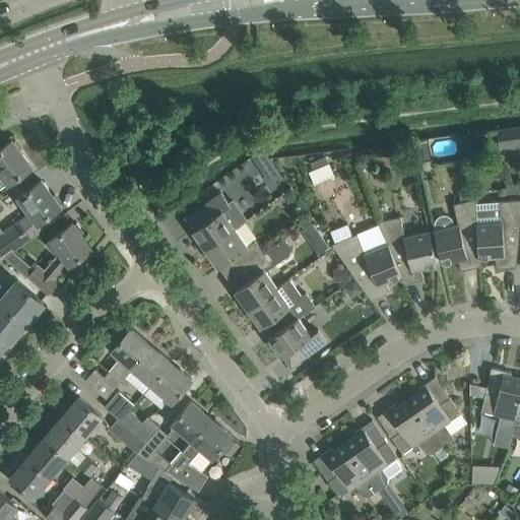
[(519,126),(497,130),(500,148),(519,145),(519,126)]
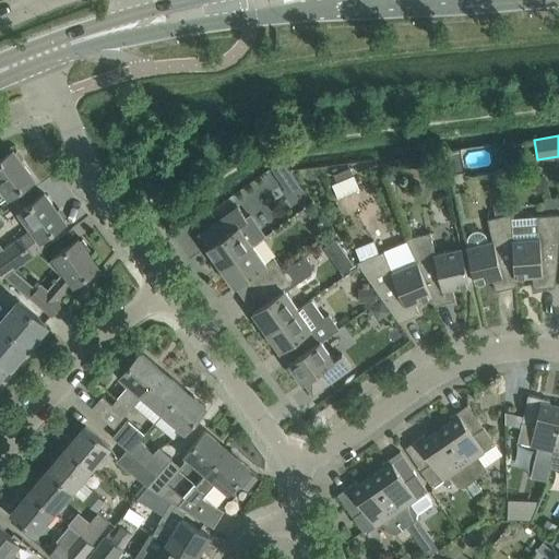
[(522,143),(507,145),(509,164),(524,161),(522,143)]
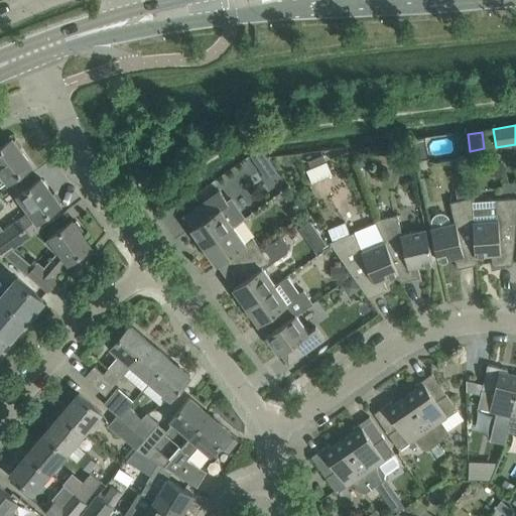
[(21,171),(31,164),(12,139),(0,147),(0,186),(8,181),(21,171)]
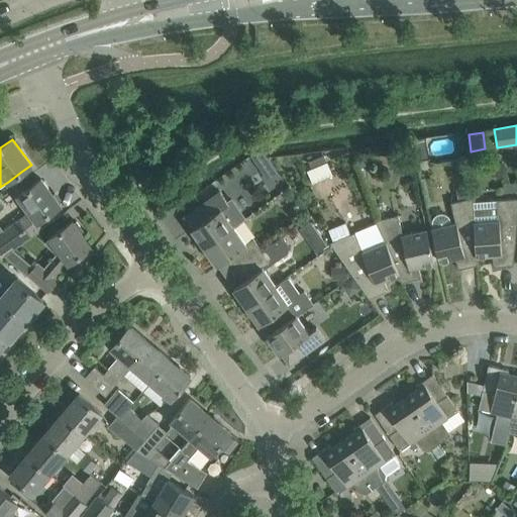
[(251,157),(260,169),(271,161),(263,148),(251,157)]
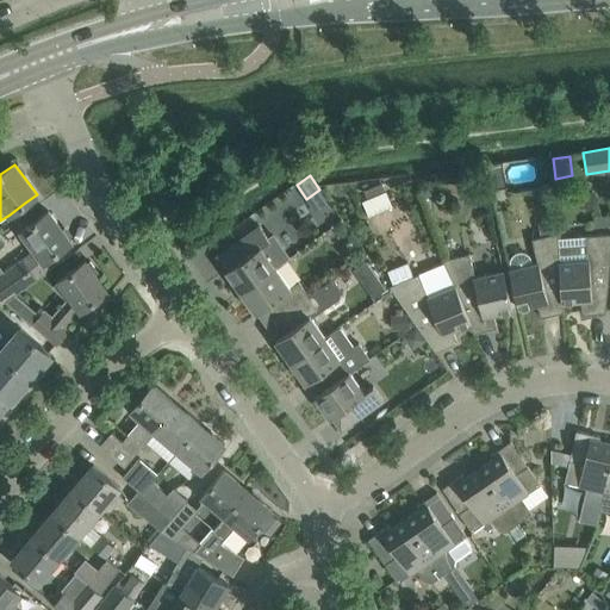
[(430,181),(417,186),(422,199),(436,193),(430,181)]
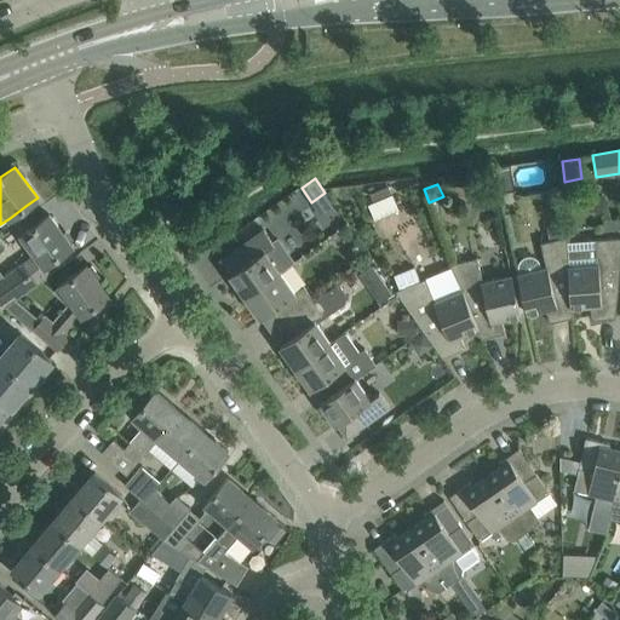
[(371,194),(374,204),(394,195),(389,185),(371,194)]
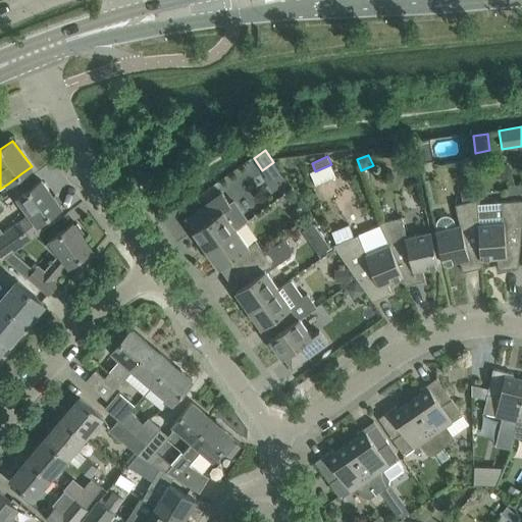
[(0,256),(3,260),(6,257),(14,252),(39,232),(34,225),(38,222),(38,223),(61,207),(42,180),(18,197),(30,213),(15,223),(17,226),(8,232),(0,220),(0,256)]
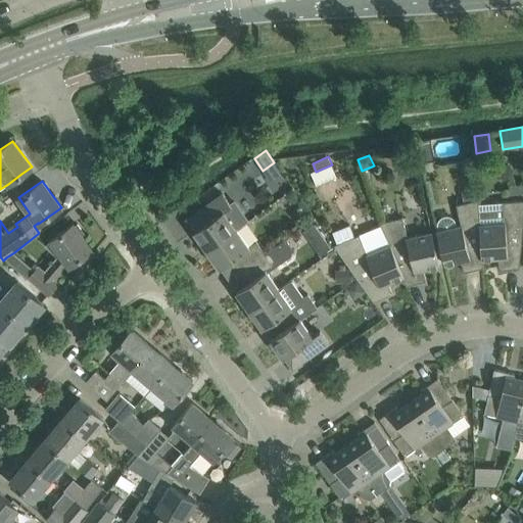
[(522,185),(510,186),(510,194),(522,193),(522,185)]
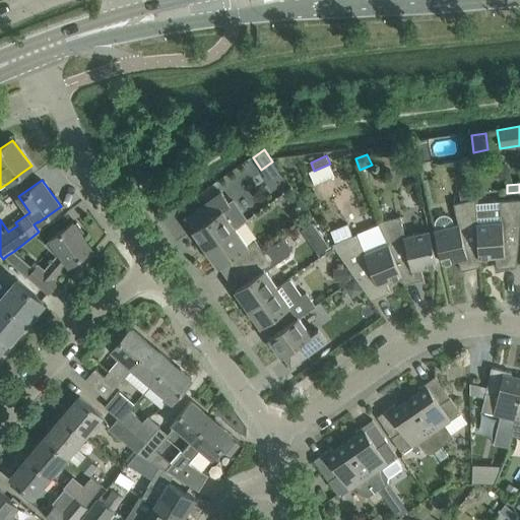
[(471,188),(459,191),(461,201),(473,198),(471,188)]
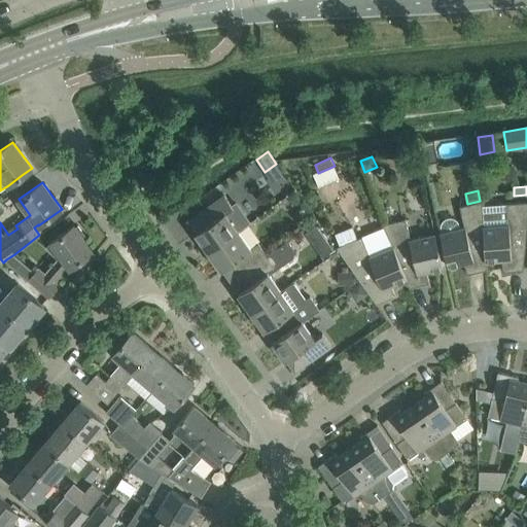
[(238,205),(234,208),(224,196),(204,209),(212,221),(196,233),(209,251),(239,232),(251,222),(238,205)]
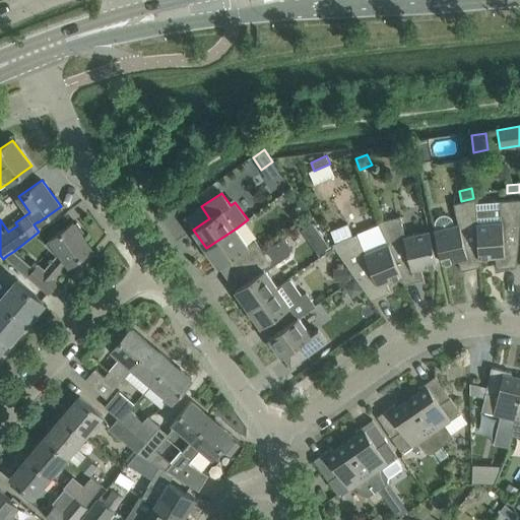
[(480,266),(479,257),(476,203),(475,198),(473,199),(461,201),(454,203),(458,224),(455,224),(454,221),(452,217),(449,215),(445,214),(441,215),(437,218),(435,222),(435,226),(436,230),(434,230),(442,263),(458,259),(461,270),(480,266)]
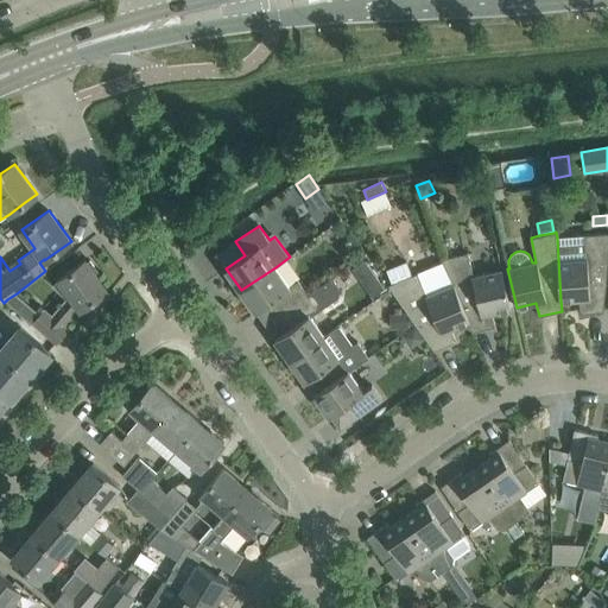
[(581,314),(584,314),(603,312),(607,266),(607,233),(584,234),(557,238),(561,301),(580,299),(581,314)]
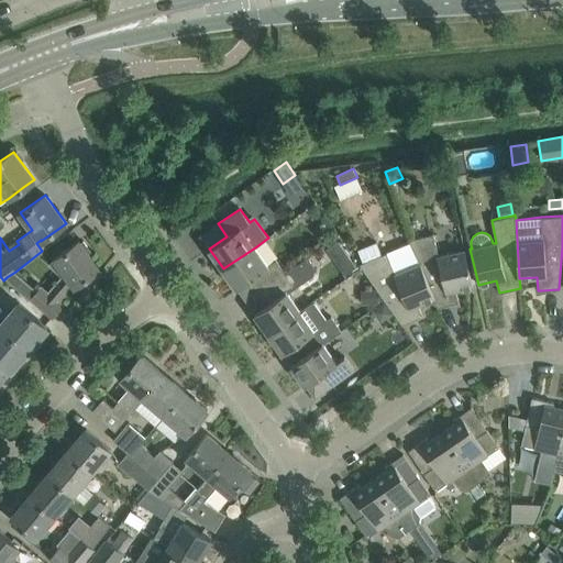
[(473,286),(465,250),(439,256),(433,233),(409,240),(411,243),(433,298),(438,308),(459,302),(455,290),(473,286)]
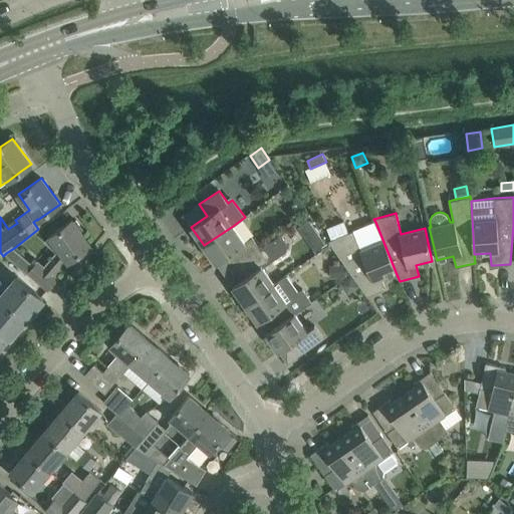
[(48,289),(56,280),(57,279),(53,276),(67,259),(68,260),(90,245),(79,231),(82,229),(76,220),(73,222),(71,220),(50,236),(45,242),(50,246),(57,252),(42,269),(35,263),(34,265),(28,272),(29,273),(48,289)]
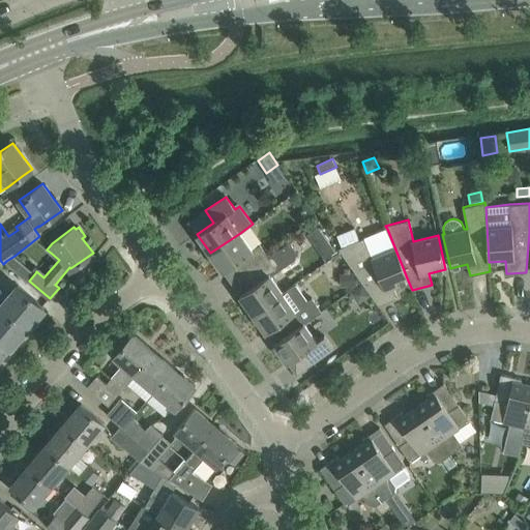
[(326,238),(318,227),(306,234),(315,245),(326,238)]
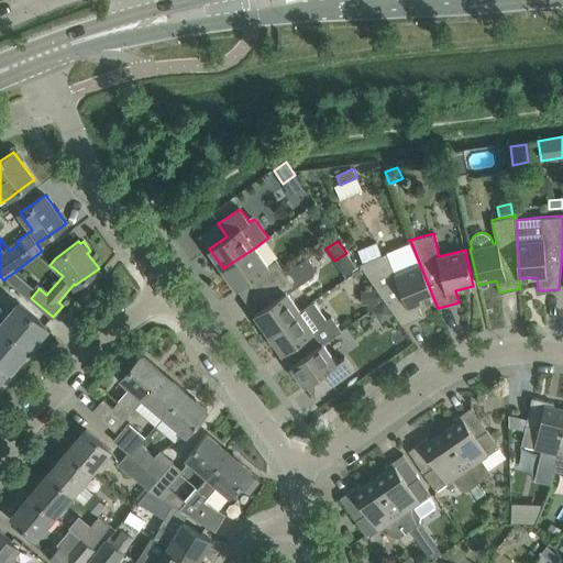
[(411,243),(382,255),(377,242),(359,250),(363,263),(360,264),(403,324),(422,317),(418,305),(433,298),(411,243)]
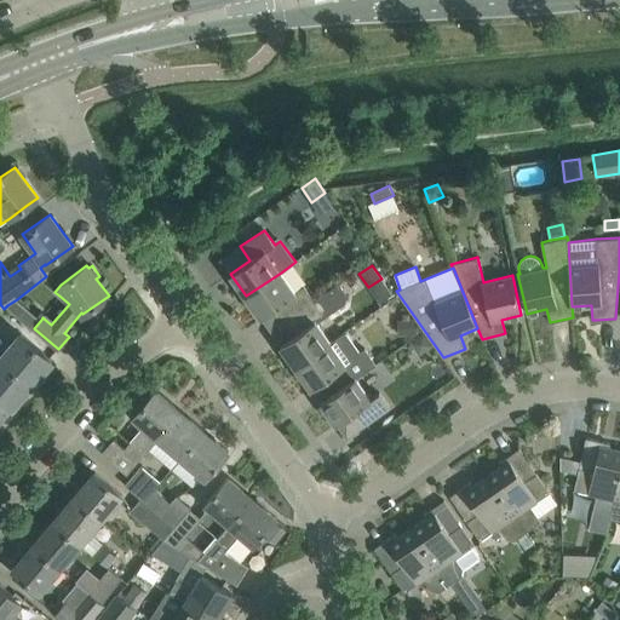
[(291,317),(314,300),(304,286),(294,292),(281,273),(246,296),(260,319),(281,304),(291,317)]
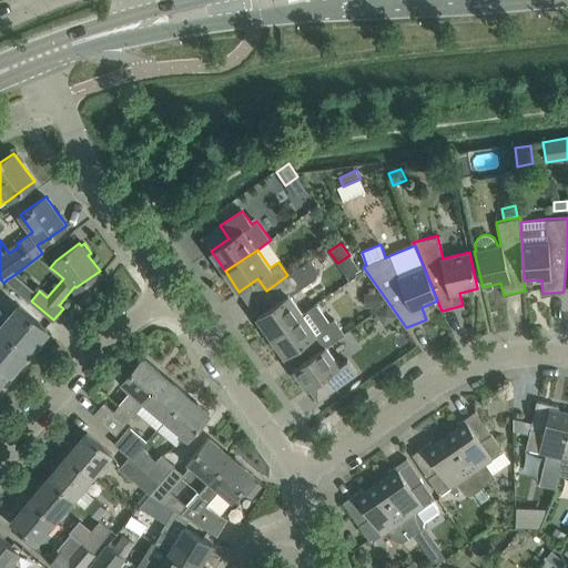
[(290,295),(301,286),(317,276),(317,271),(310,260),(287,275),(266,291),(275,303),(256,316),(271,336),(303,314),(290,295)]
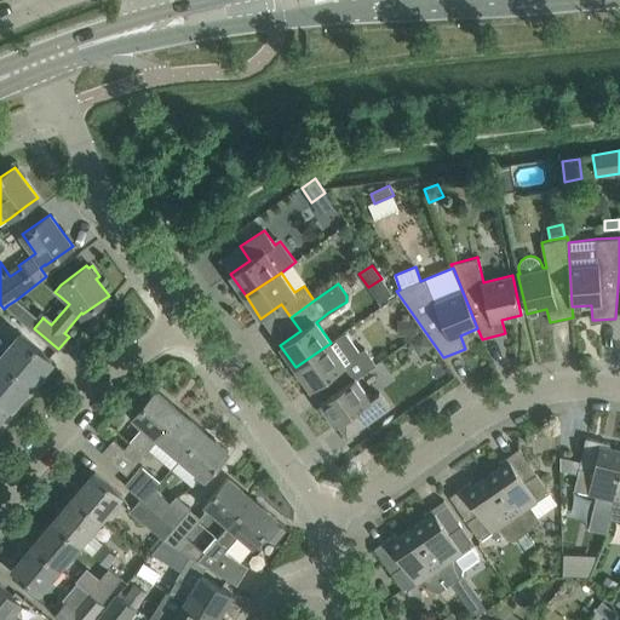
[(414,319),(397,320),(399,336),(417,334),(417,321),(414,319)]
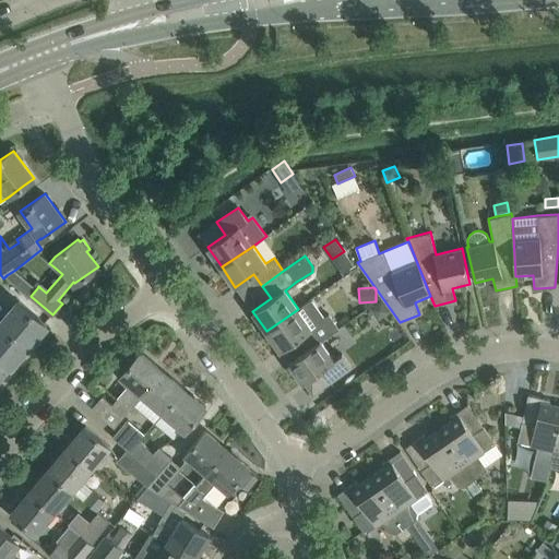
[(298,309),(266,331),(281,351),(299,339),(307,349),(321,342),(329,336),(340,329),(329,314),(324,318),(311,299),(298,309)]
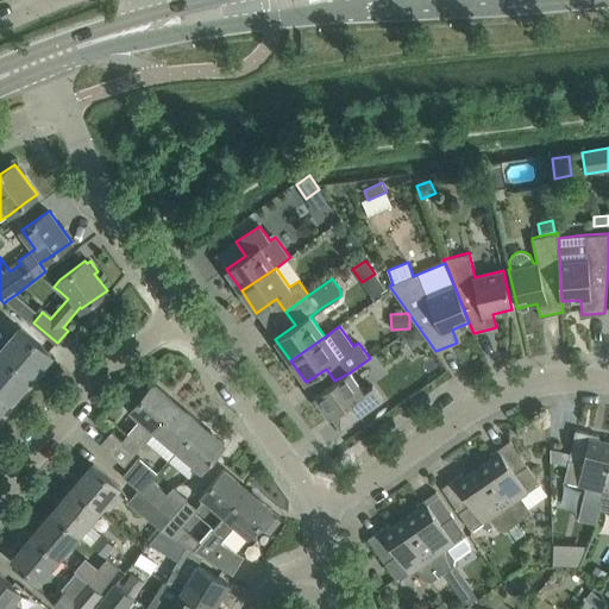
[(31,378),(51,355),(22,328),(1,352),(31,378)]
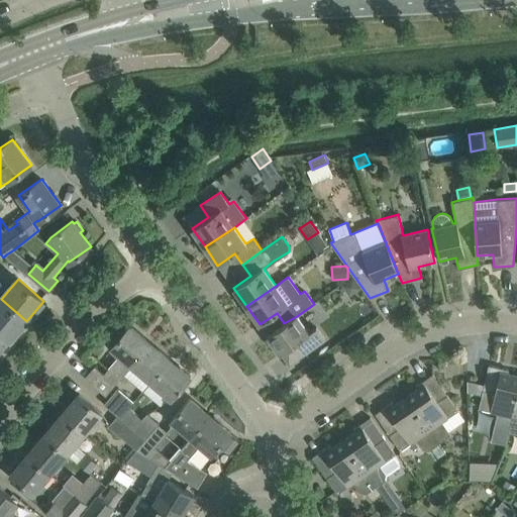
[(0,332),(9,340),(26,321),(1,299),(0,299),(0,332)]
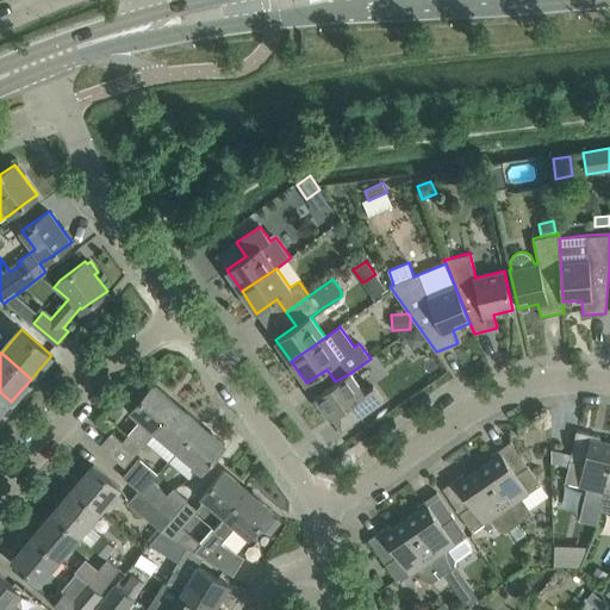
[(360,417),(384,400),(373,386),(365,393),(350,373),(335,381),(316,396),(331,418),(350,404),(360,417)]
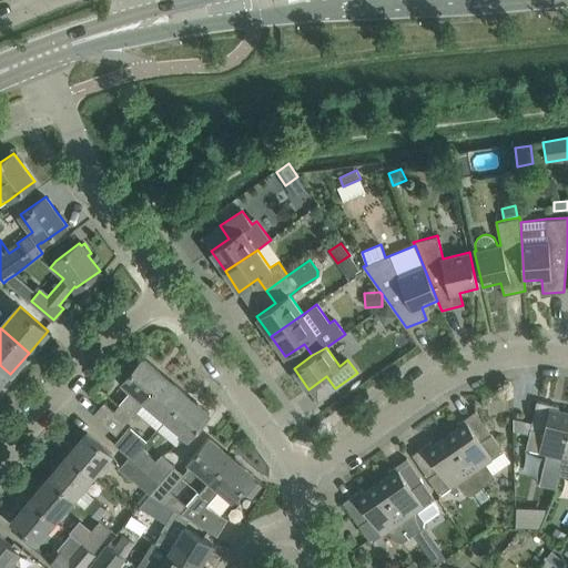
[(144,401),(165,376),(143,357),(122,382),(132,391),(114,412),(104,403),(93,415),(114,433),(115,432),(118,433),(144,401)]
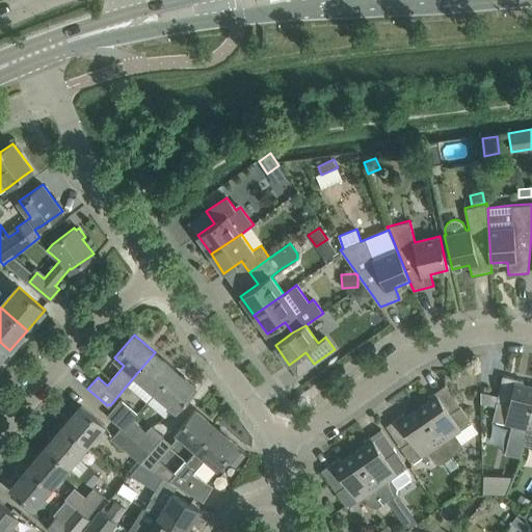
[(0,362),(9,350),(0,342),(0,362)]
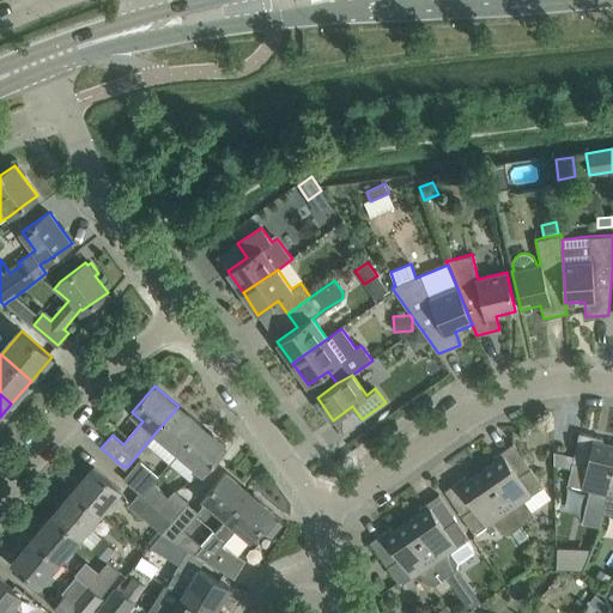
[(180,453),(202,426),(178,406),(156,432),(180,453)]
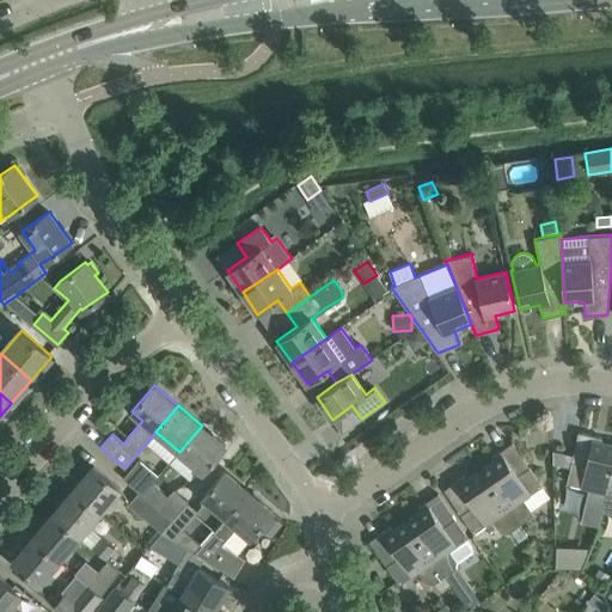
[(203,472),(226,446),(202,426),(179,452),(203,472)]
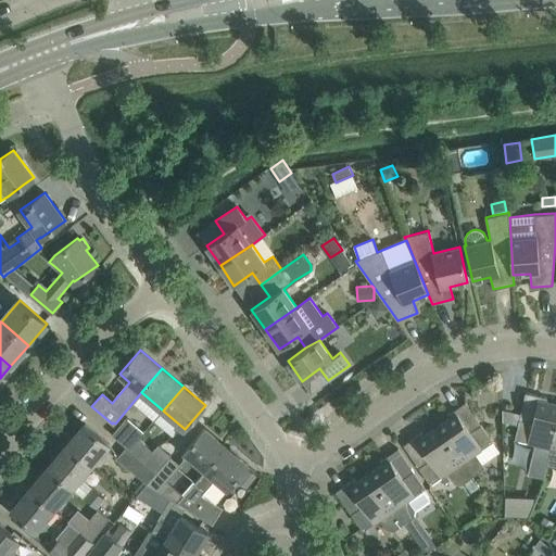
[(547,465),(555,428),(555,404),(546,402),(547,397),(526,393),(515,440),(534,444),(532,456),(535,462),(547,465)]
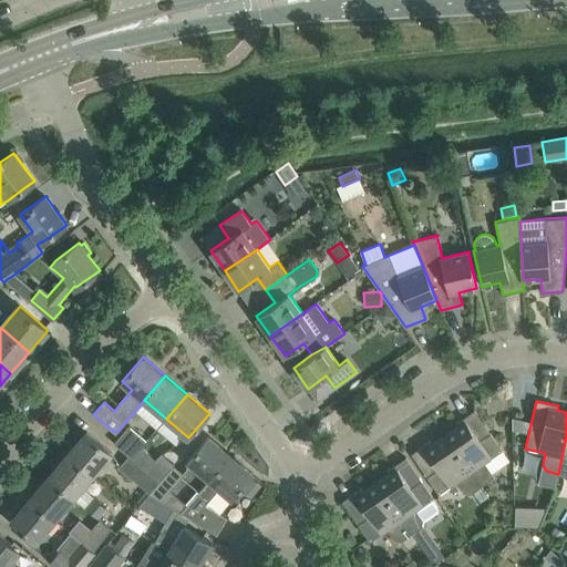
[(509,461),(503,451),(475,410),(456,423),(459,426),(445,435),(481,487),(481,486),(491,480),(492,473),(509,461)]
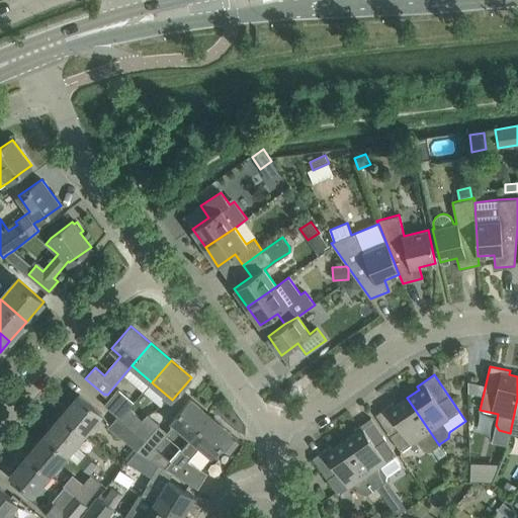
[(120,419),(130,409),(136,403),(118,389),(104,405),(117,417),(120,419)]
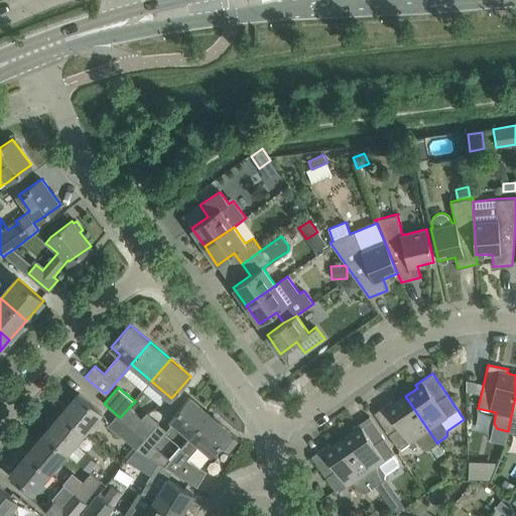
[(61,413),(85,432),(102,412),(79,393),(61,413)]
